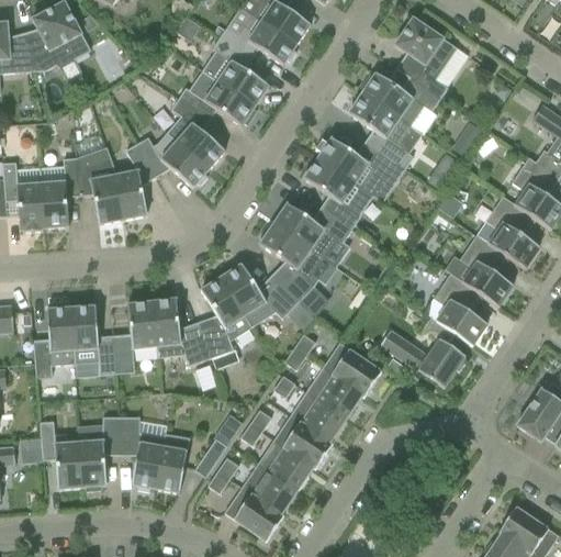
[(23,32),(34,70),(46,69),(56,64),(58,66),(90,48),(65,0),(32,18),(37,28),(23,32)]
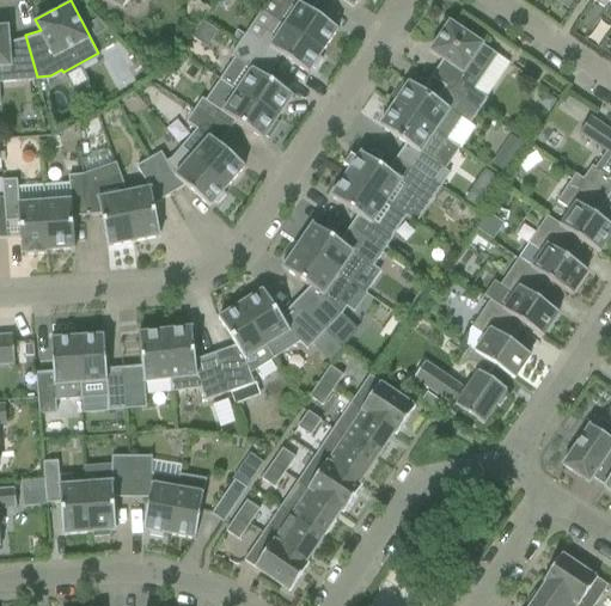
[(312,7),(317,0),(282,0),(281,2),(292,11),(285,22),(323,48),(338,25),(312,7)]
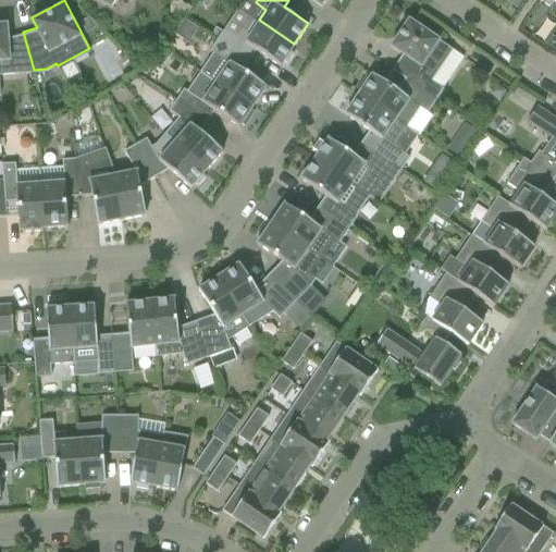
[(444,86),(432,77),(453,47),(409,17),(391,44),(403,51),(392,68),(393,69),(393,68),(405,75),(424,88),(436,96),(444,86)]
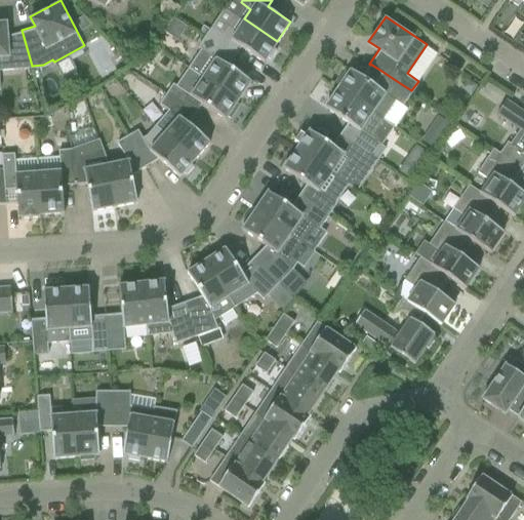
[(274,45),(277,41),(244,18),(238,29),(228,22),(222,31),(212,24),(205,34),(235,54),(242,44),(265,60),(268,54),(271,56),(277,47),(274,45)]
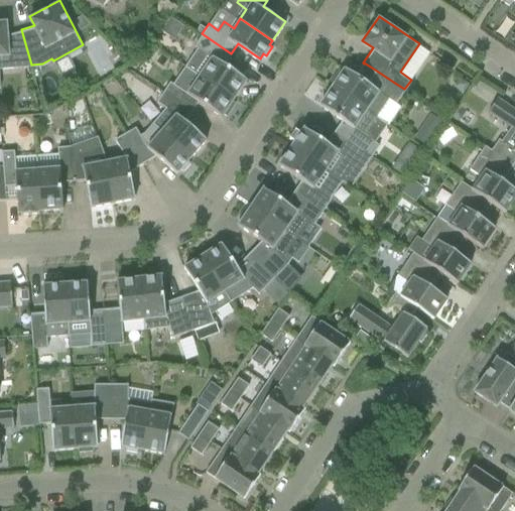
[(0,66),(31,65),(21,29),(8,33),(7,20),(0,20),(0,66)]
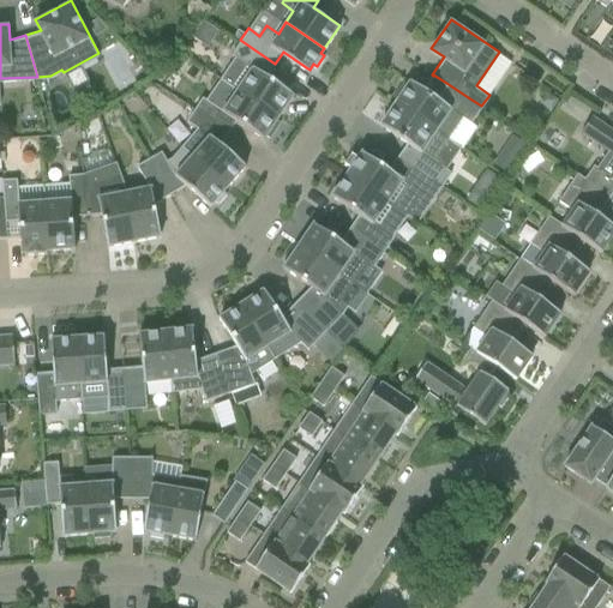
[(268,74),(275,64),(240,40),(233,52),(236,54),(222,76),(239,88),(278,115),(294,92),(268,74)]
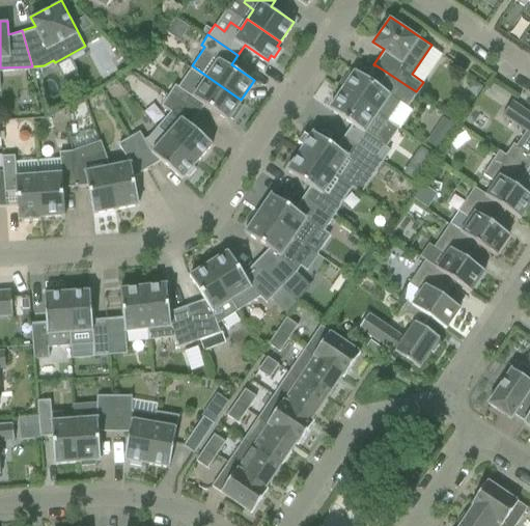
[(386,72),(378,84),(355,67),(353,72),(350,70),(341,82),(344,84),(342,87),(388,117),(400,99),(408,104),(416,91),(405,84),(386,72)]
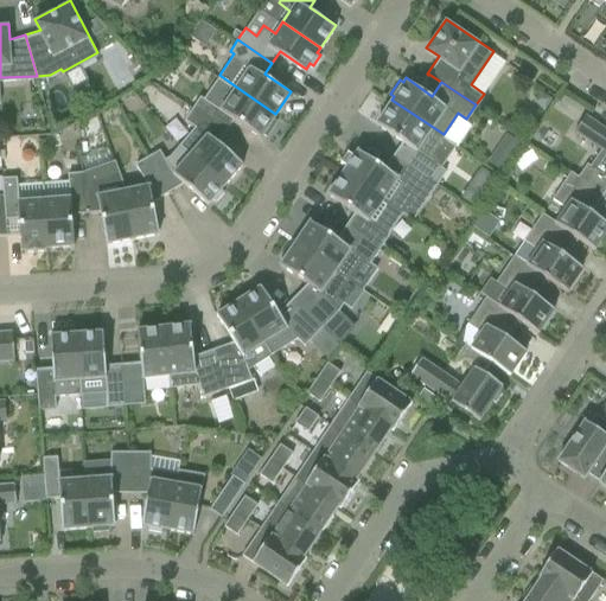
[(273,116),(275,114),(236,87),(221,108),(201,94),(193,106),(227,128),(235,117),(261,135),(263,130),(267,133),(276,119),(273,116)]
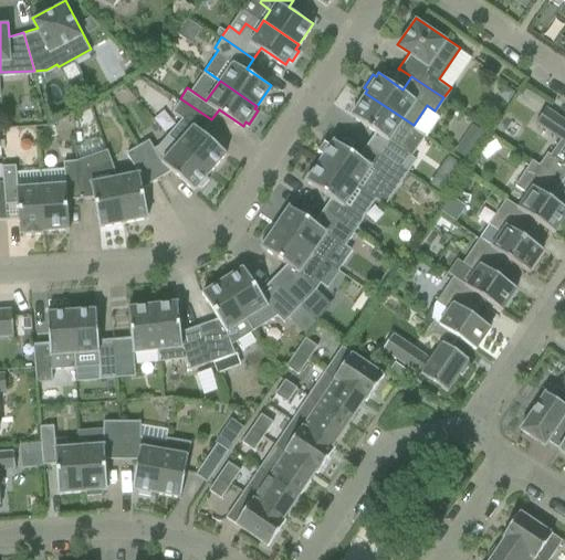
[(375,129),(367,143),(399,164),(407,170),(416,157),(399,146),(414,125),(365,93),(351,113),(375,129)]
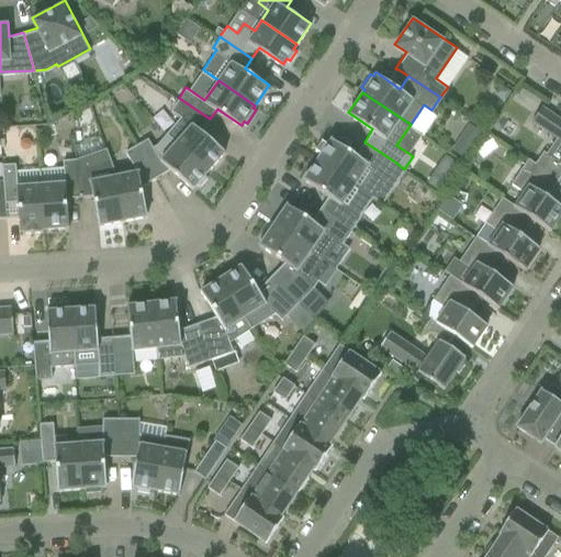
[(202,131),(210,119),(179,98),(171,109),(181,115),(167,132),(209,168),(225,151),(202,131)]
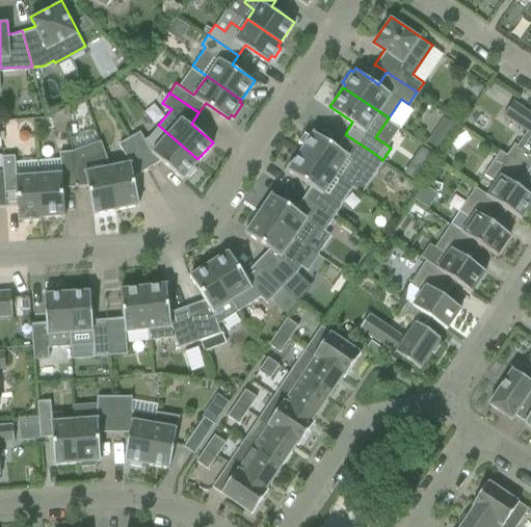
[(514,140),(507,152),(506,153),(529,168),(530,165),(530,110),(513,99),(504,112),(528,128),(518,142),(514,140)]
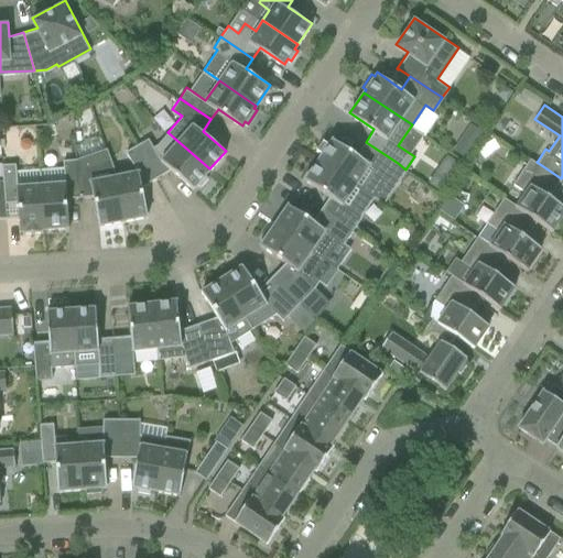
[(149,137),(138,143),(157,176),(171,168),(193,187),(197,183),(201,185),(208,175),(206,173),(209,168),(168,132),(159,142),(153,145),(149,137)]
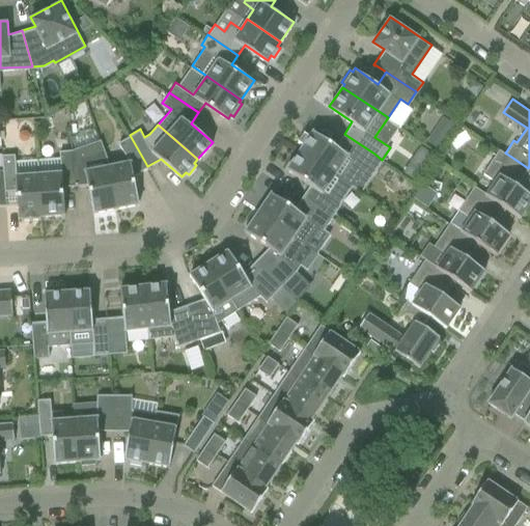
[(344,134),(336,145),(313,130),(300,148),(353,184),(356,180),(351,176),(361,162),(366,166),(374,154),(344,134)]
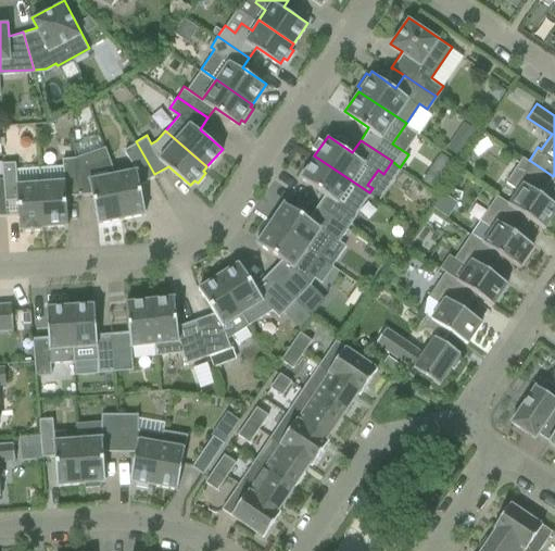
[(140,183),(154,174),(136,141),(125,148),(137,168),(113,173),(122,216),(146,212),(140,183)]
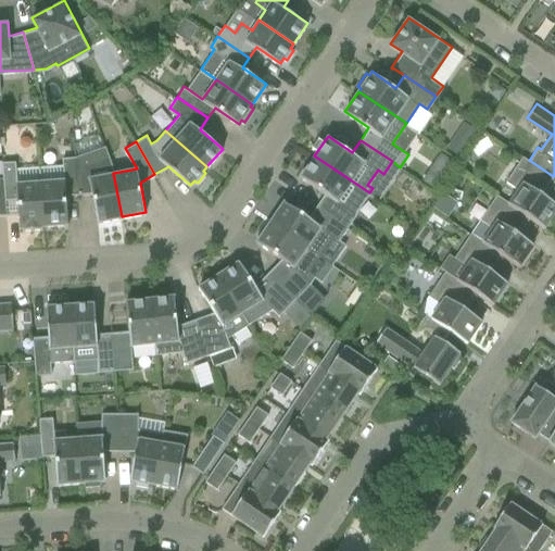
[(122,216),(113,173),(111,162),(105,145),(75,155),(78,193),(92,192),(98,221),(122,216)]
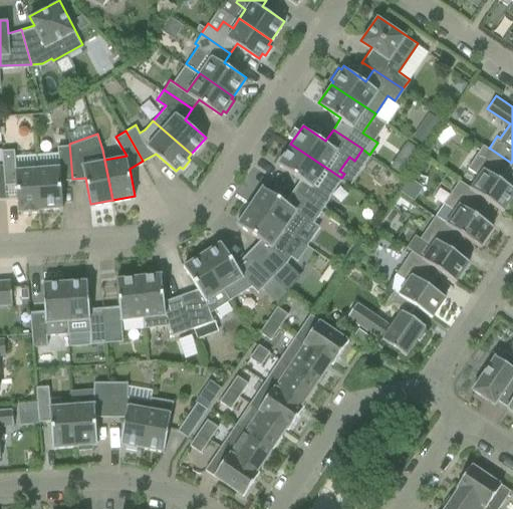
[(512,186),(500,178),(511,163),(489,148),(490,147),(483,143),(468,166),(479,174),(471,186),(487,198),(503,209),(512,195),(512,186)]
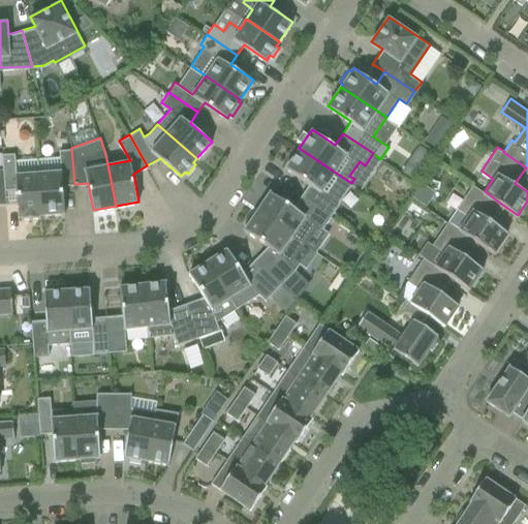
[(63,184),(74,184),(71,148),(60,149),(60,155),(37,157),(41,214),(65,212),(63,184)]
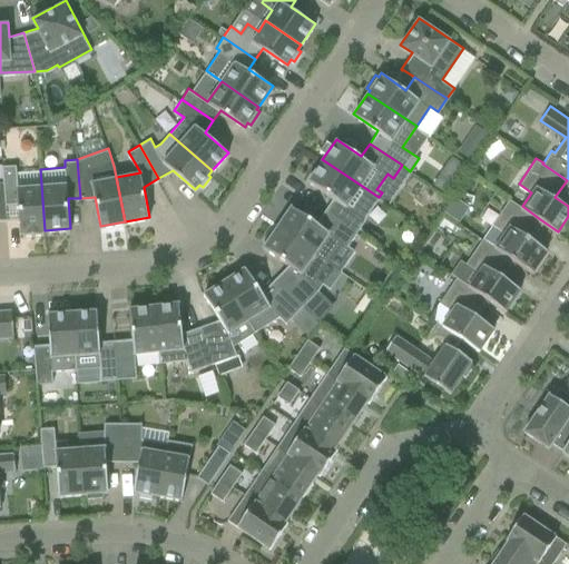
[(365,218),(360,215),(370,199),(375,203),(379,197),(322,159),(308,180),(333,197),(324,209),(356,231),(365,218)]
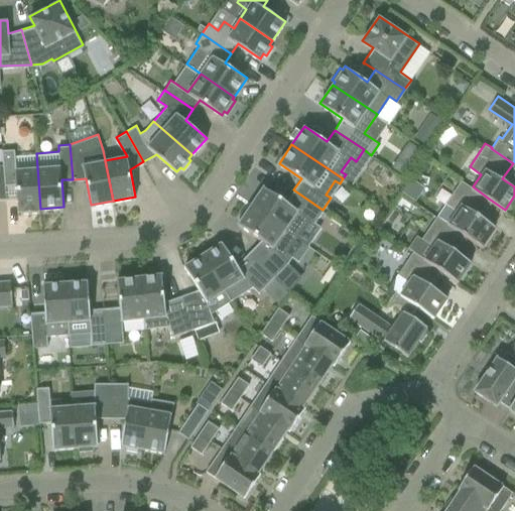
[(14,148),(2,149),(3,163),(4,163),(5,184),(17,183),(17,198),(18,210),(20,210),(21,213),(39,211),(39,209),(40,209),(36,153),(15,154),(14,148)]
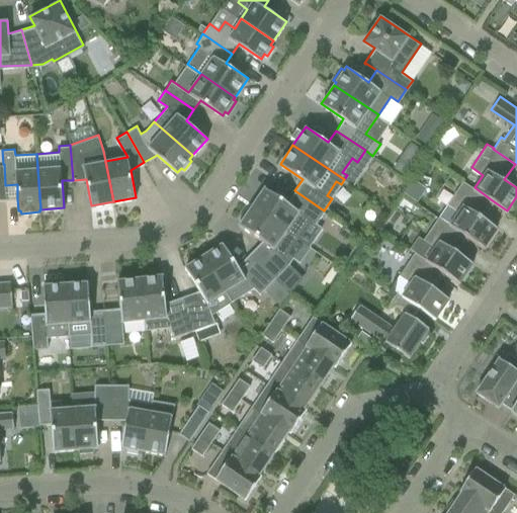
[(480,216),(491,199),(475,187),(463,179),(439,215),(450,223),(450,224),(466,235),(484,247),(497,227),(480,216)]
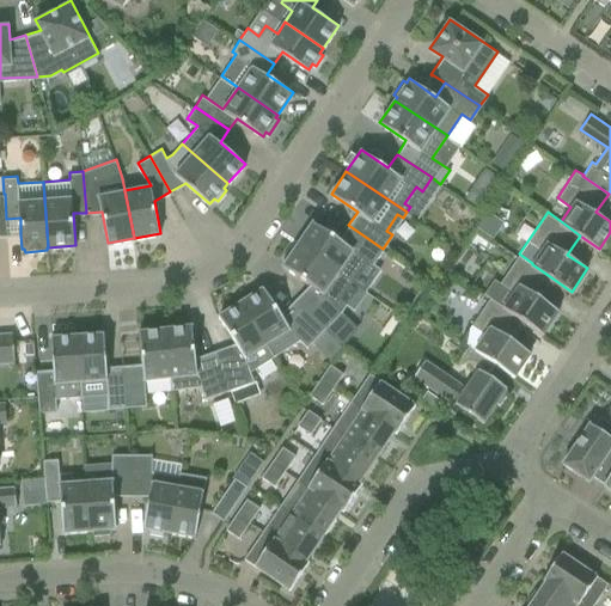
[(383,249),(348,225),(340,239),(312,221),(298,243),(350,279),(365,257),(373,262),(383,249)]
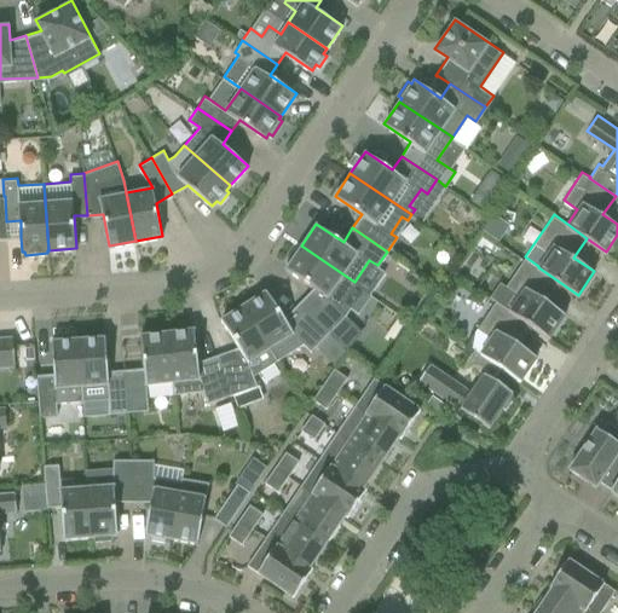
[(354,282),(301,246),(299,249),(295,247),(287,260),(289,262),(287,267),(313,287),(299,301),(329,330),(346,313),(338,306),(354,282)]
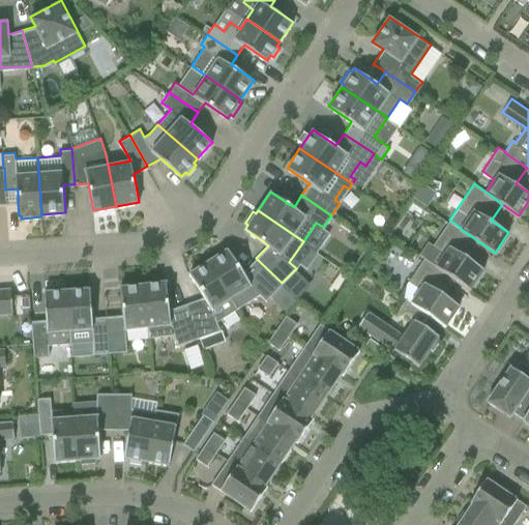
[(467,257),(477,240),(461,229),(461,228),(449,220),(433,243),(445,252),(436,264),(436,265),(453,276),(452,278),(470,289),(483,268),(467,257)]
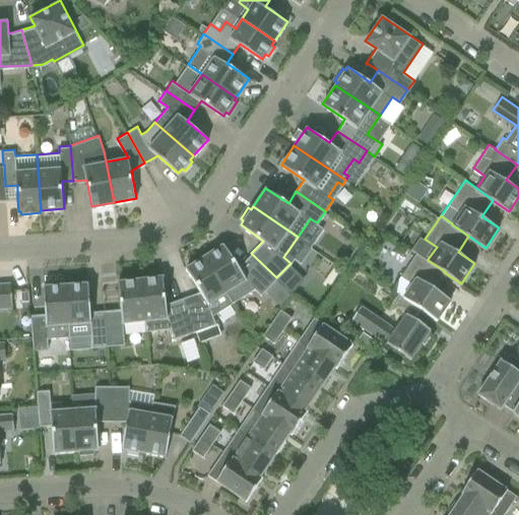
[(223,243),(204,255),(234,301),(255,287),(261,294),(276,277),(251,253),(239,266),(223,243)]
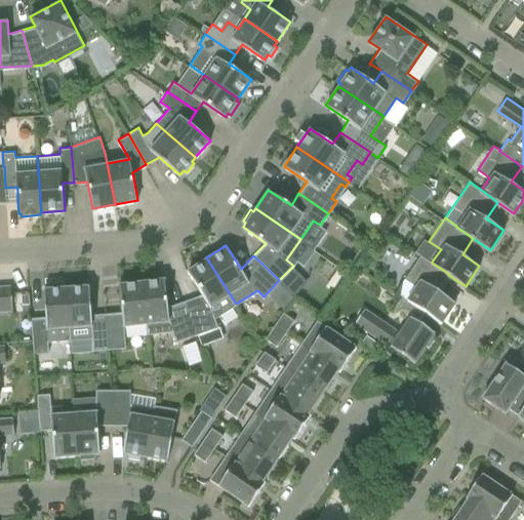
[(438,290),(448,275),(449,274),(432,263),(432,262),(420,253),(405,277),(416,285),(408,297),(407,298),(425,310),(425,311),(441,322),(454,302),(438,290)]
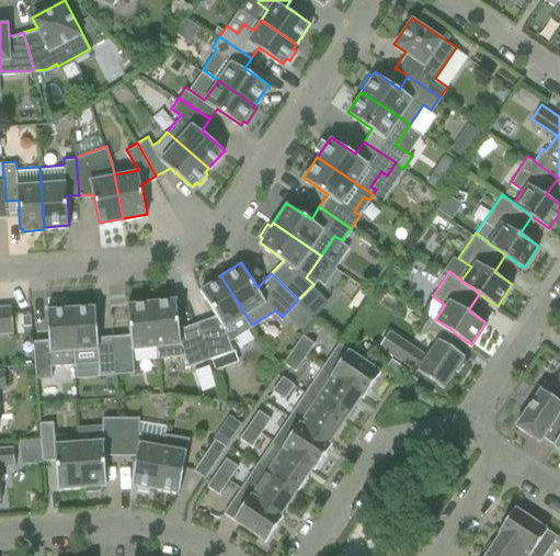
[(252,325),(220,275),(201,288),(216,314),(197,320),(210,356),(232,348),(229,339),(252,325)]
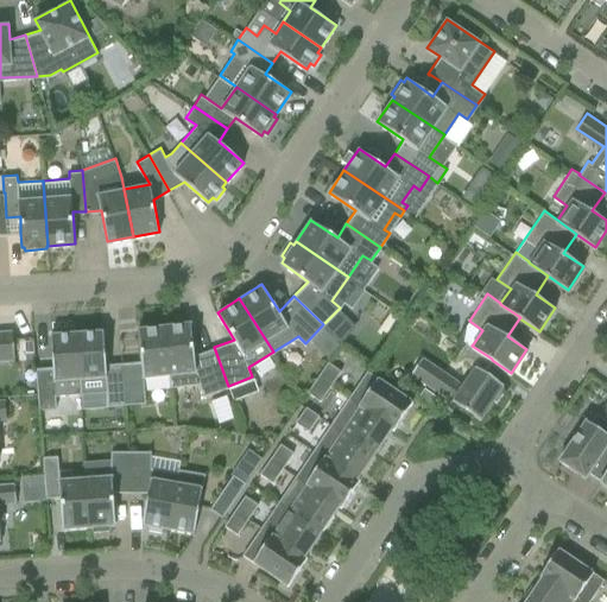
[(214,347),(194,354),(190,322),(164,325),(170,373),(171,385),(200,381),(203,394),(228,386),(214,347)]
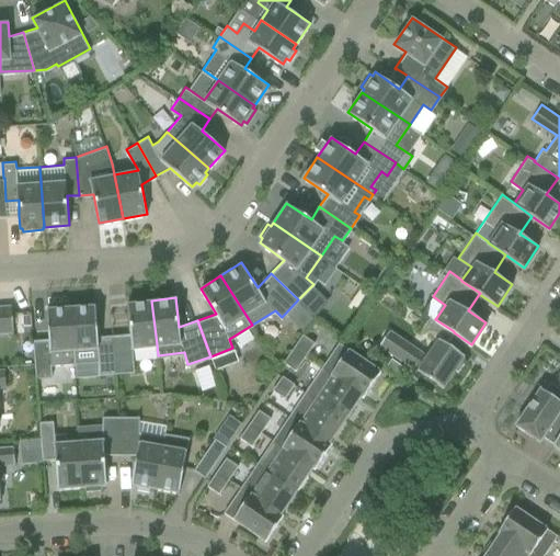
[(157,344),(151,301),(127,303),(130,332),(113,333),(115,372),(134,370),(133,348),(157,344)]
